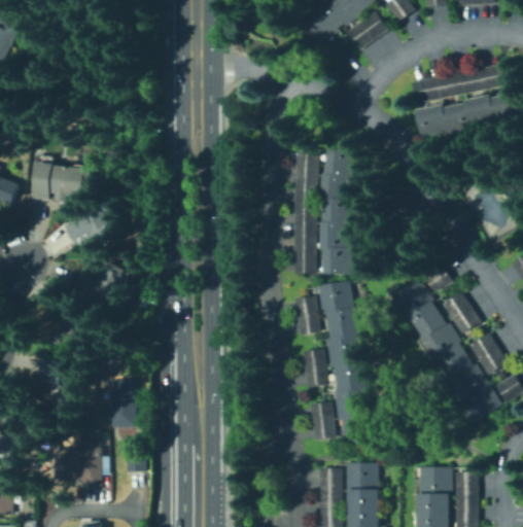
[(404,16),(397,21),(385,3),(389,0),(407,0),(414,9),(404,16)]
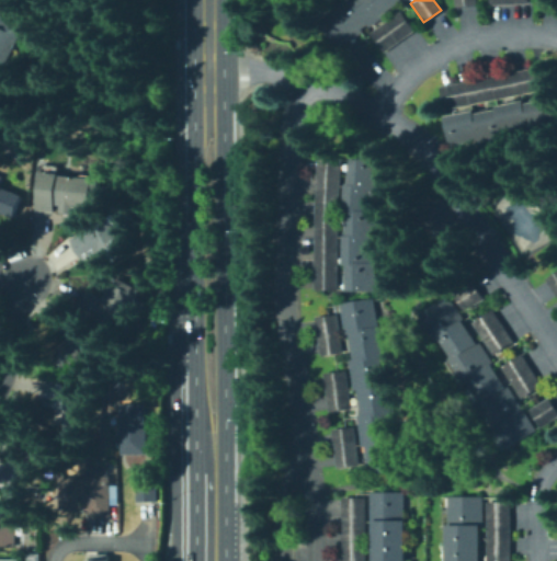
[(453,9),(452,0),(473,0),(474,7),(453,9)]
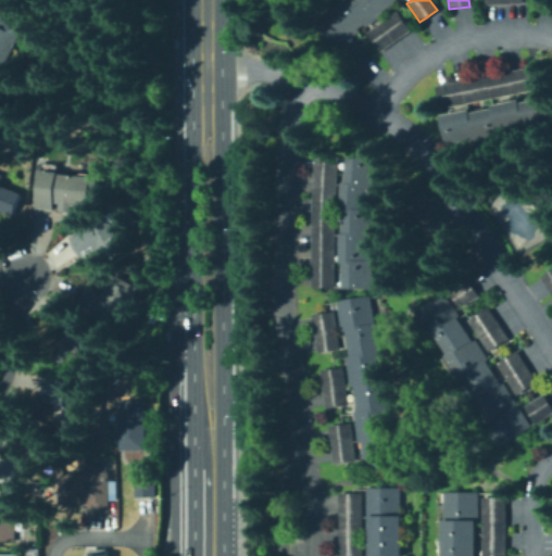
[(397,38),(379,51),(365,33),(396,11),(409,29),(397,38)]
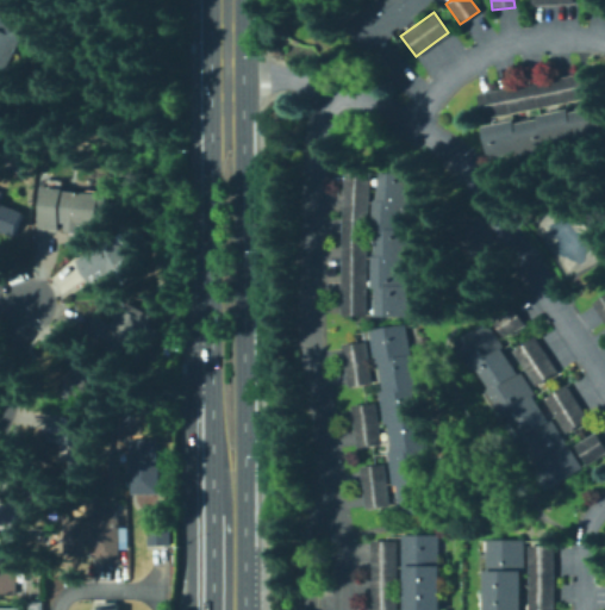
[(0,18),(22,29),(0,70),(0,18)]
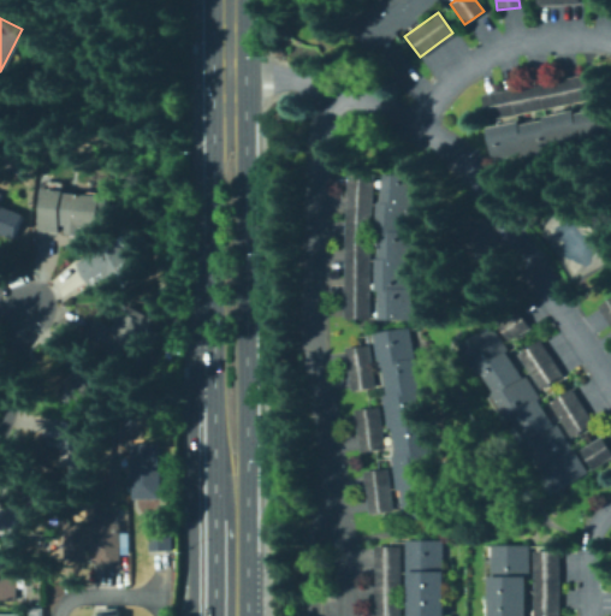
[(405,65),(387,78),(373,59),(391,46),(405,65)]
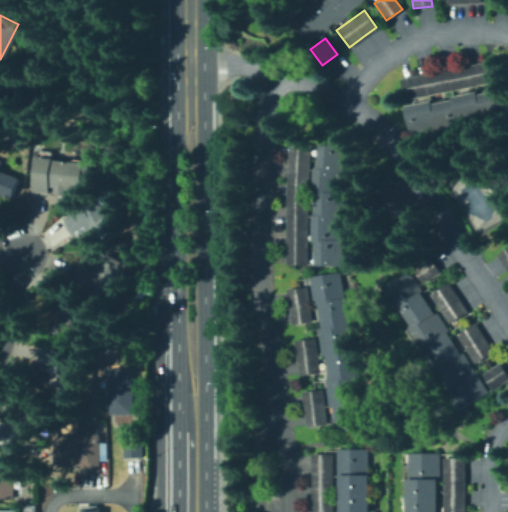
[(500,81),(404,100),(399,79),(496,60),(500,81)]
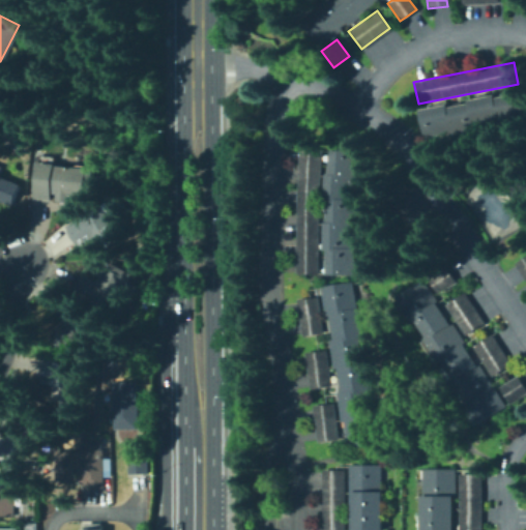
[(523,92),(525,106),(525,120),(498,126),(497,123),(473,127),(473,131),(449,136),(449,133),(424,138),(417,110),(447,104),(448,107),(467,104),(467,100),(493,94),(494,98),(523,92)]
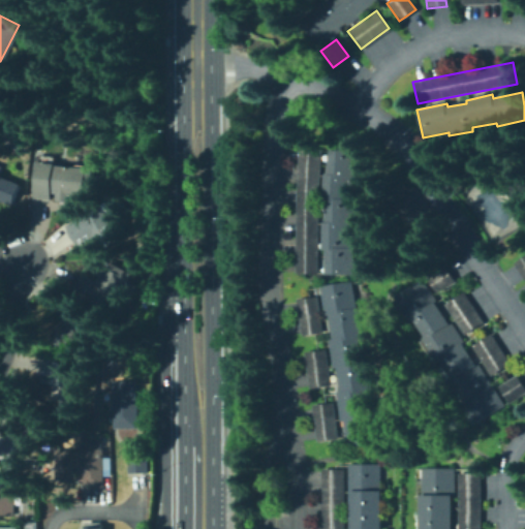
[(320,150),(316,274),(294,273),(298,149),(320,150)]
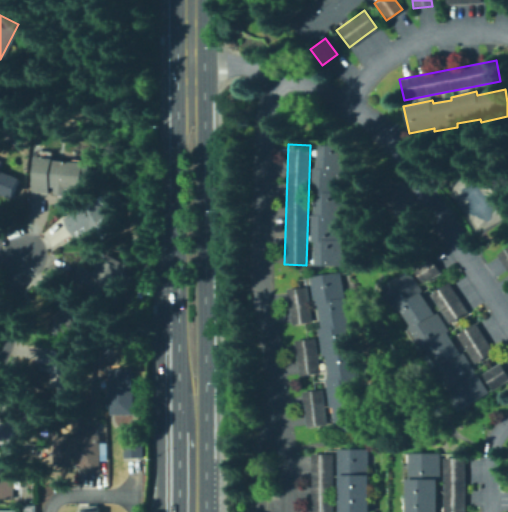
[(346,145),(346,172),(343,172),(342,193),(344,193),(344,219),(341,219),(341,240),(343,240),(343,266),(315,265),(315,263),(314,263),(314,249),(316,249),(316,242),(313,242),(314,215),(317,215),(317,195),(315,195),(315,183),(313,183),(313,169),(315,168),(318,168),(319,144),(346,145)]
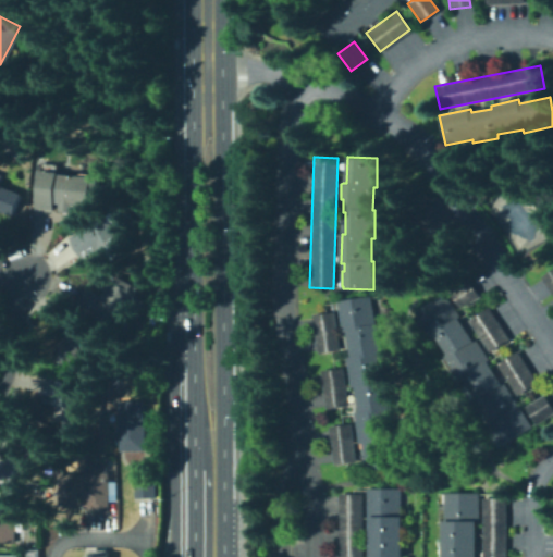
[(95,180),(93,198),(86,197),(85,208),(69,206),(69,212),(57,211),(57,205),(51,205),(50,212),(32,210),(37,172),(54,174),(54,175),(95,180)]
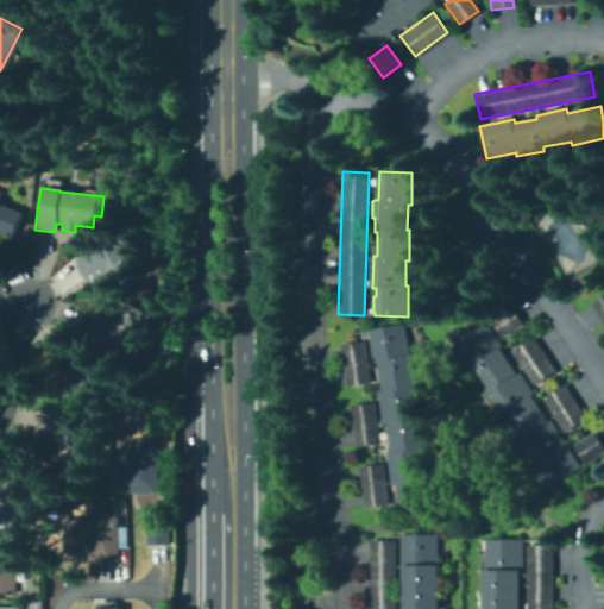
[(0,203),(20,212),(11,237),(0,232),(0,203)]
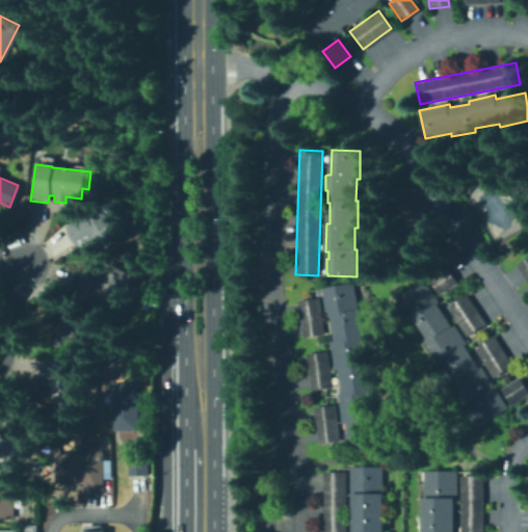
[(100,205),(120,241),(97,254),(88,241),(76,247),(64,227),(78,219),(78,217),(100,205)]
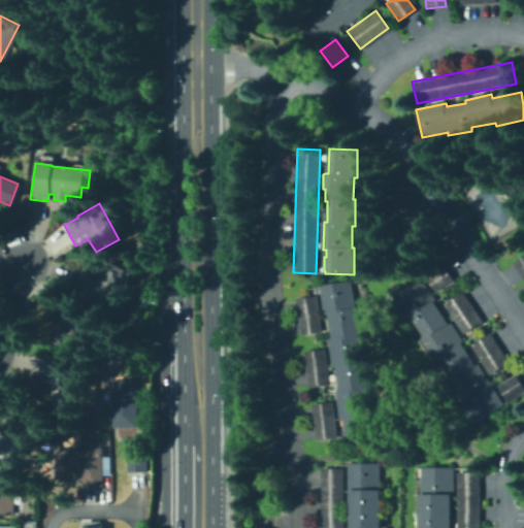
[(523,279),(514,263),(523,256),(523,279)]
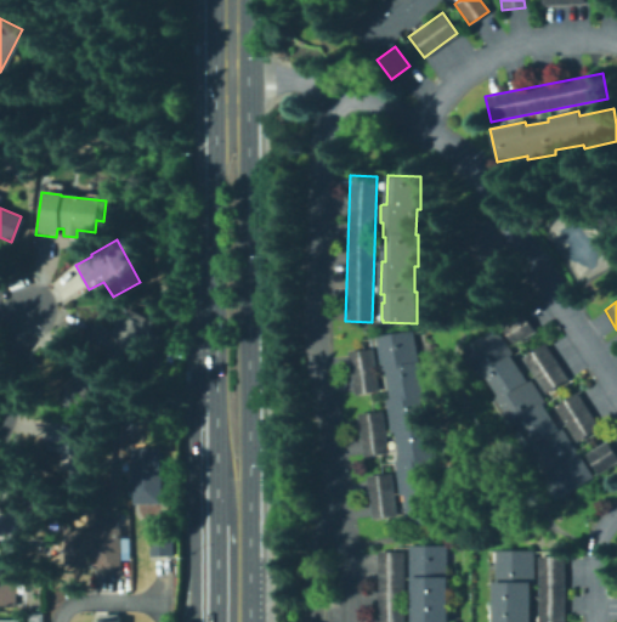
[(153,321),(131,362),(86,339),(95,322),(111,331),(124,306),(153,321)]
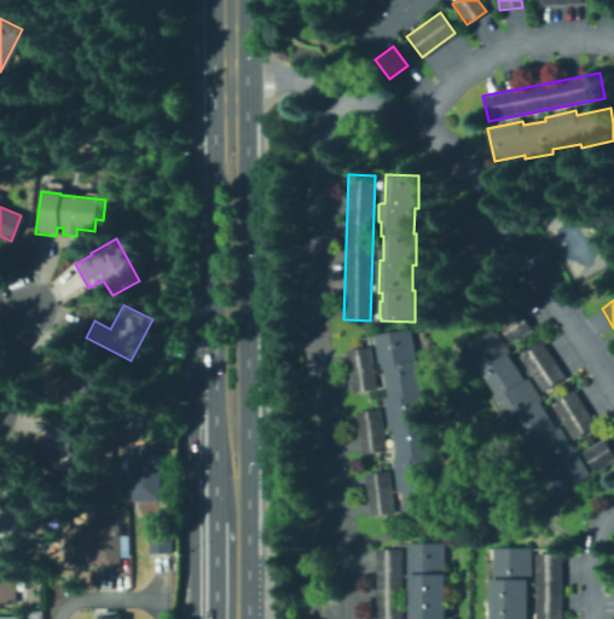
[(533,330),(511,343),(499,324),(521,310),(533,330)]
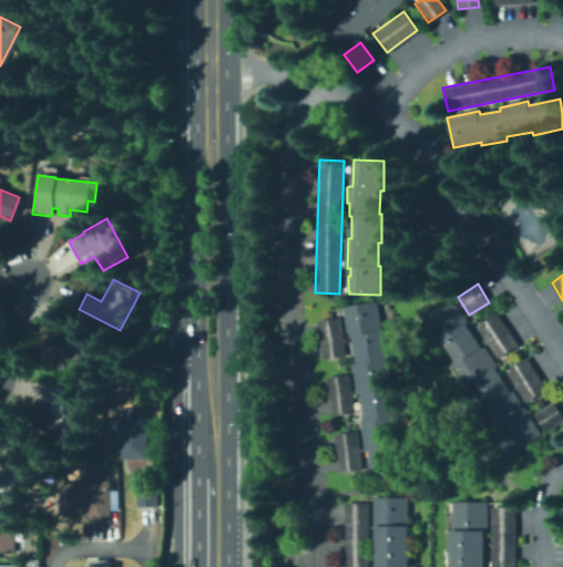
[(426,317),(456,299),(538,435),(508,453),(426,317)]
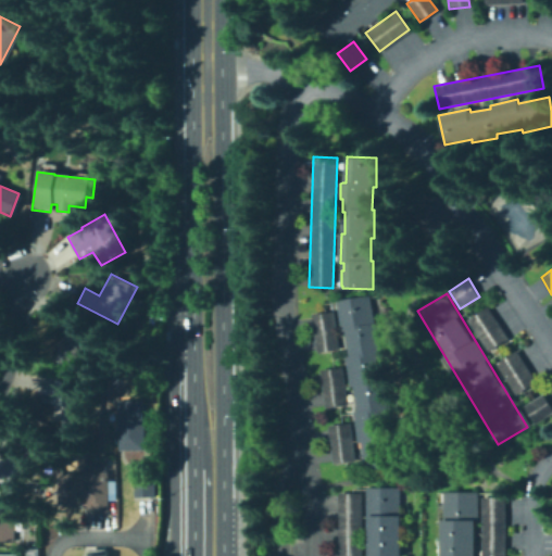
[(369,295),(374,324),(376,323),(380,354),(378,355),(381,379),(385,379),(389,409),(386,409),(389,434),(392,434),(397,465),(363,470),(359,442),(355,443),(352,412),(355,412),(351,387),(348,388),(343,356),(347,355),(343,331),(340,331),(336,301),(369,295)]
